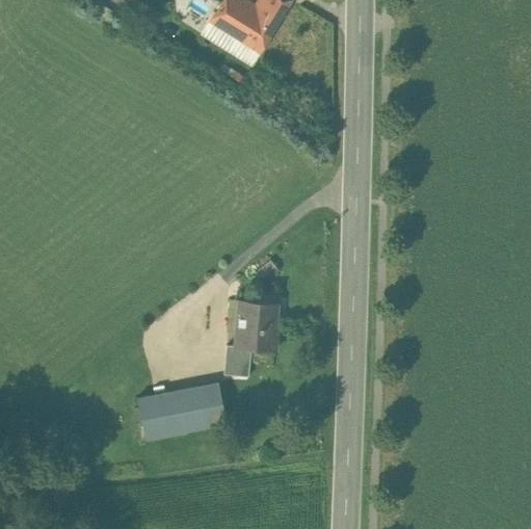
[(242,0),(227,0),(211,25),(237,41),(257,8),(242,0)]
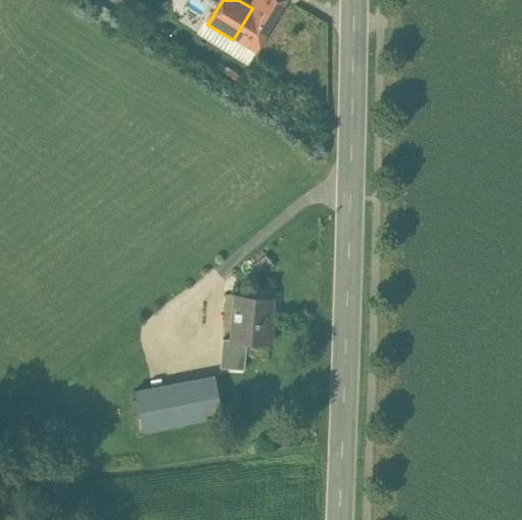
[(257,0),(252,8),(233,40),(255,54),(287,1),(285,0),(257,0)]
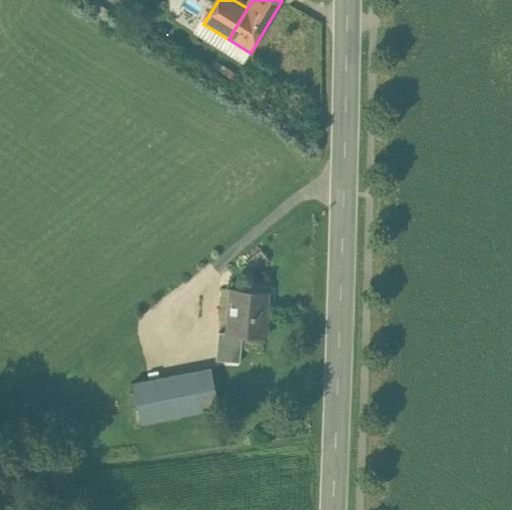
[(268,296),(230,292),(226,336),(226,337),(242,338),(266,341),(268,319),(266,319),(268,296)]
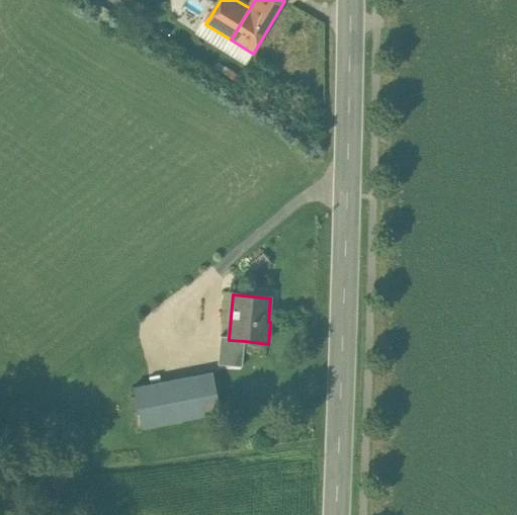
[(245,341),(229,340),(229,339),(221,339),(219,367),(243,369),(245,341)]
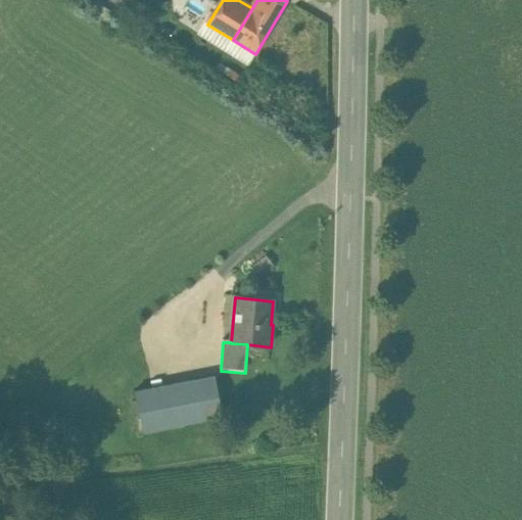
[(216,378),(135,394),(143,434),(223,419),(216,378)]
